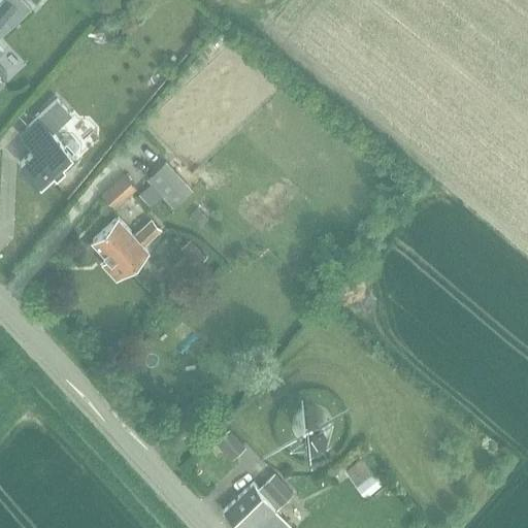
[(0,10),(0,34),(11,24),(0,10)]
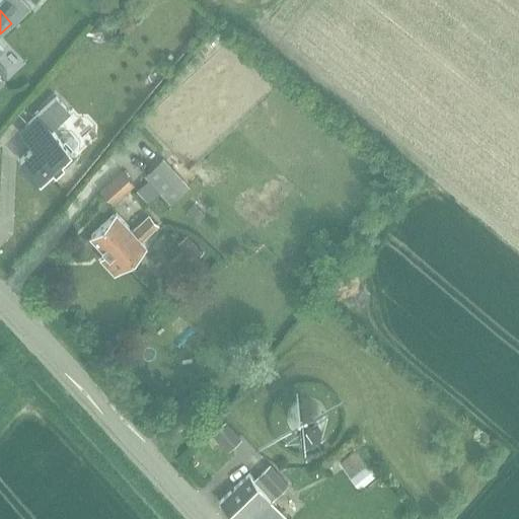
[(77,152),(77,144),(69,135),(60,135),(57,137),(51,130),(70,113),(55,96),(25,125),(40,140),(18,159),(42,184),(74,155),(77,152)]
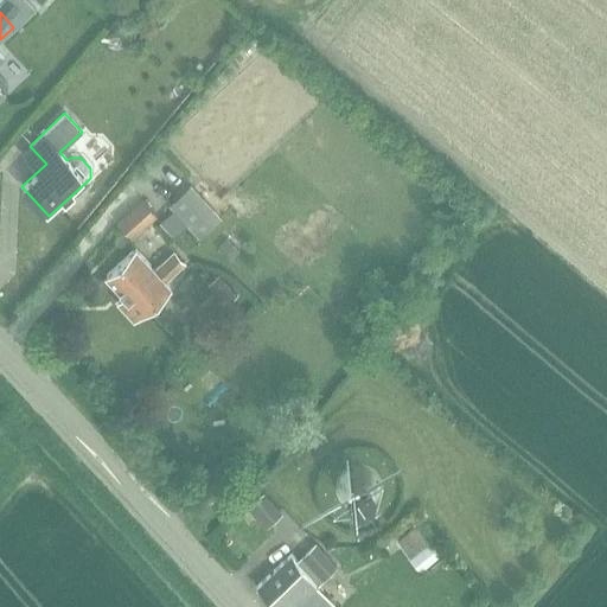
[(161,172),(138,198),(155,213),(178,186),(161,172)]
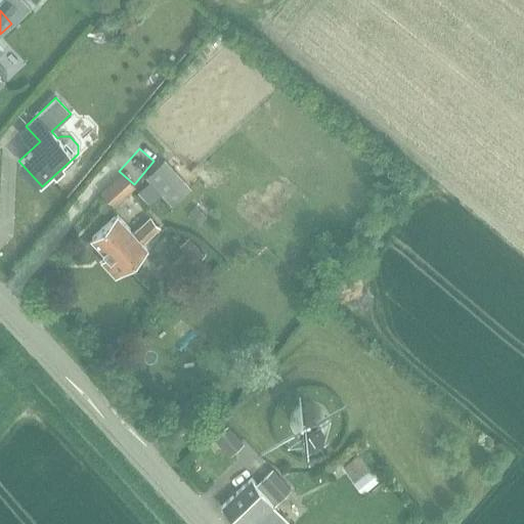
[(148,181),(136,192),(148,205),(160,193),(171,206),(189,188),(164,161),(144,177),(148,181)]
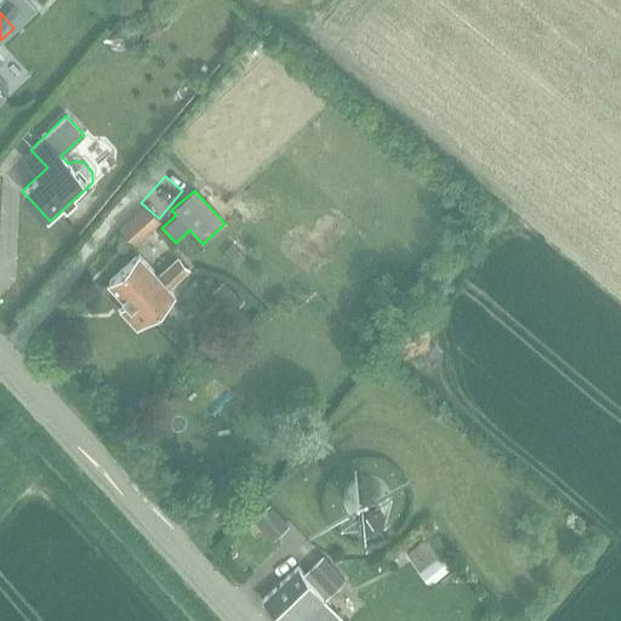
[(158,222),(144,208),(119,231),(134,245),(158,222)]
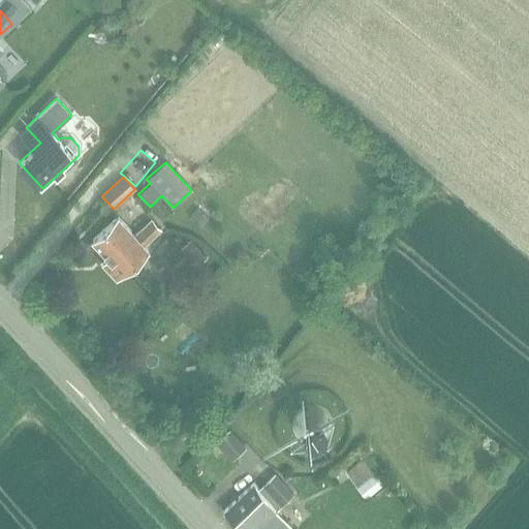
[(118,218),(91,243),(106,260),(101,265),(115,280),(148,250),(143,246),(159,230),(150,220),(133,236),(118,218)]
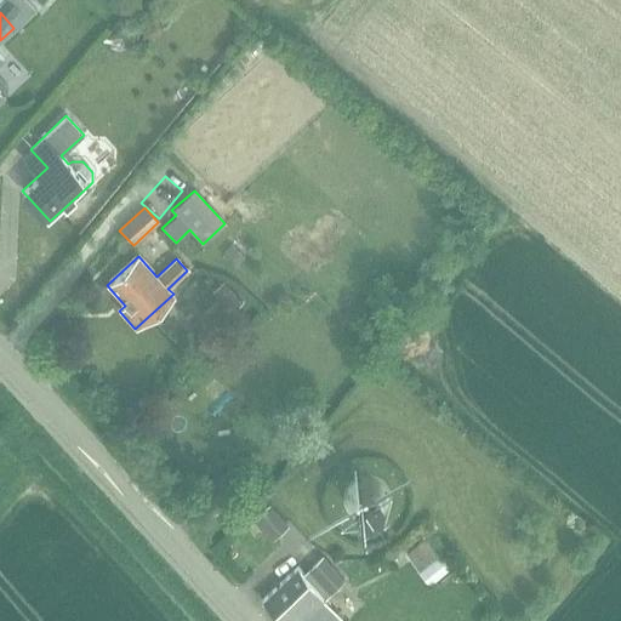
[(234,294),(223,305),(232,312),(241,302),(234,294)]
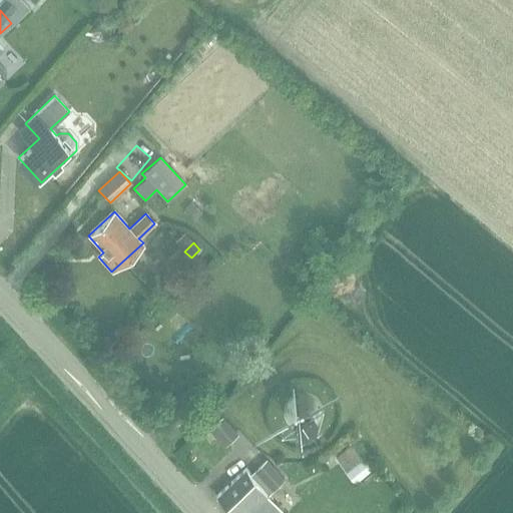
[(318,406),(315,404),(312,401),(308,400),(304,399),(300,399),(296,400),(292,402),(289,404),(288,408),(286,411),(285,415),(285,419),(286,422),(288,426),(291,429),(294,431),(297,433),(301,434),(304,434),(308,433),(312,432),(315,430),(317,427),(319,424),(320,420),(321,417),(320,413),(319,410),(318,406)]
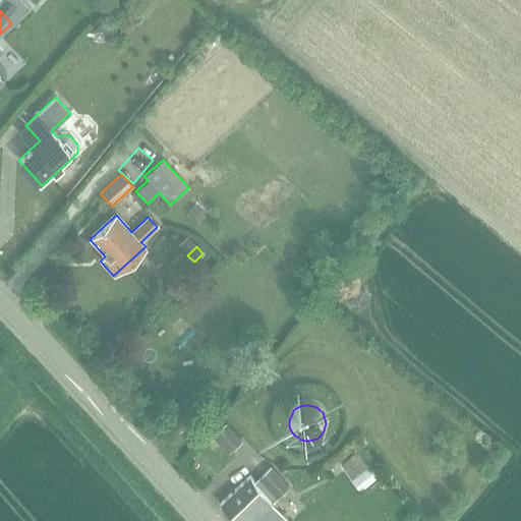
[(242,441),(226,422),(212,436),(228,453),(242,441)]
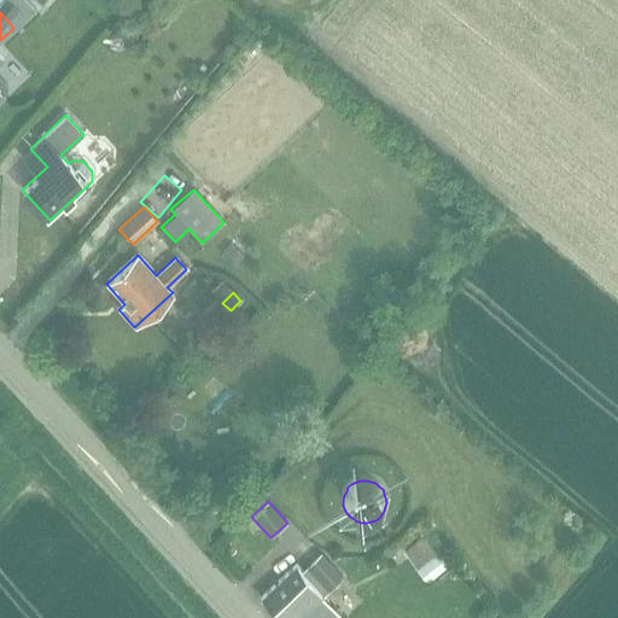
[(421,537),(403,552),(417,569),(435,554),(421,537)]
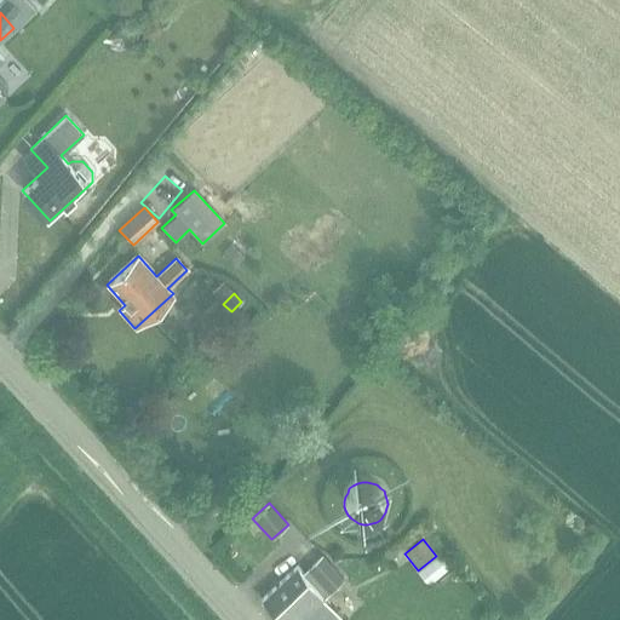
[(418,570),(417,572),(428,585),(451,567),(440,554),(436,556),(418,570)]
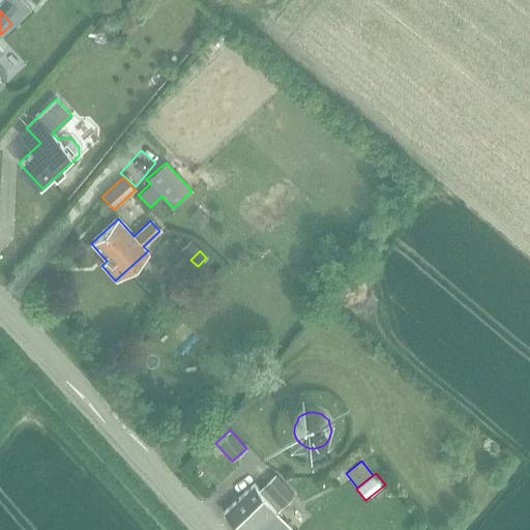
[(294,529),(276,510),(294,494),(275,474),(258,491),(255,487),(226,512),(241,529),(294,529)]
